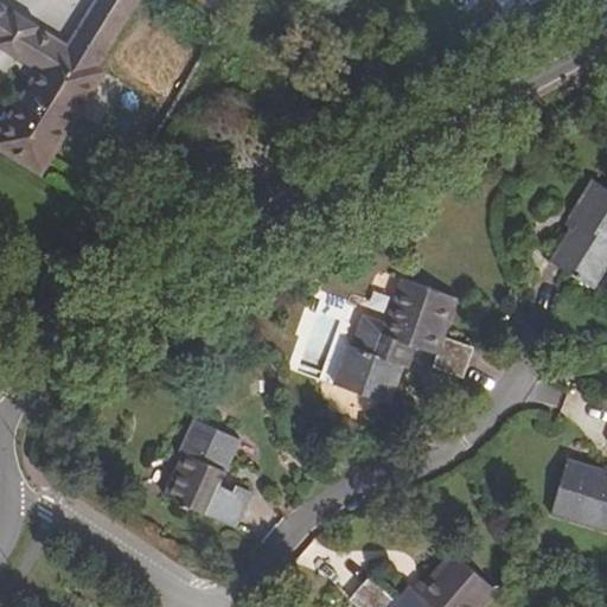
[(101,71),(91,66),(132,0),(0,0),(0,43),(42,69),(0,135),(0,147),(39,172),(101,71)]
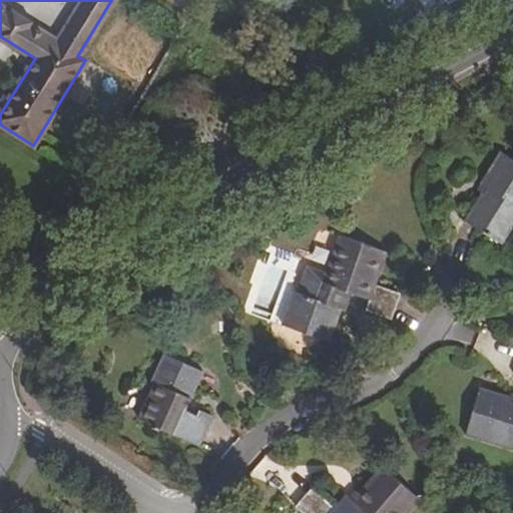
[(483,196),(467,222),(502,243),(512,224),(512,159),(501,152),(483,184),(489,189),(485,196),(483,196)]
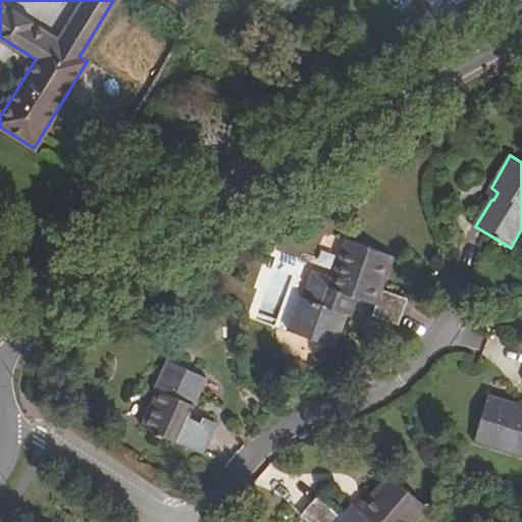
[(301,296),(289,330),(335,347),(354,298),(376,306),(373,316),(399,324),(408,300),(382,291),(394,258),(347,240),(329,286),(312,280),(305,298),(301,296)]
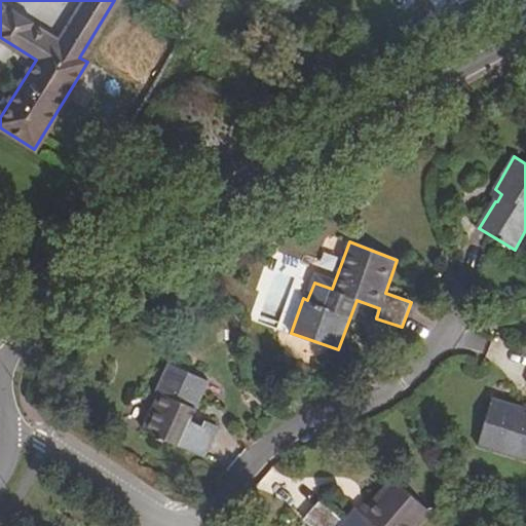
[(209,381),(170,364),(156,393),(162,397),(148,430),(205,456),(220,426),(207,420),(204,426),(191,421),(209,381)]
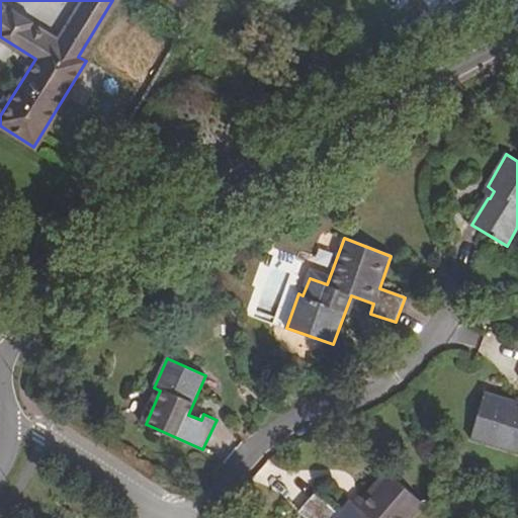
[(517,408),(515,408),(517,403),(486,394),(471,439),(517,453),(517,408)]
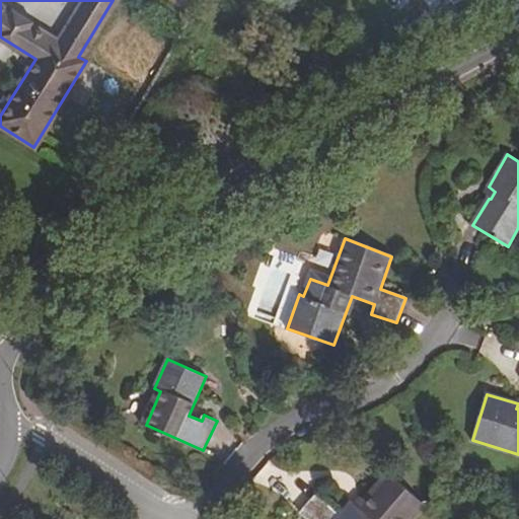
[(285,496),(294,484),(266,463),(256,475),(285,496)]
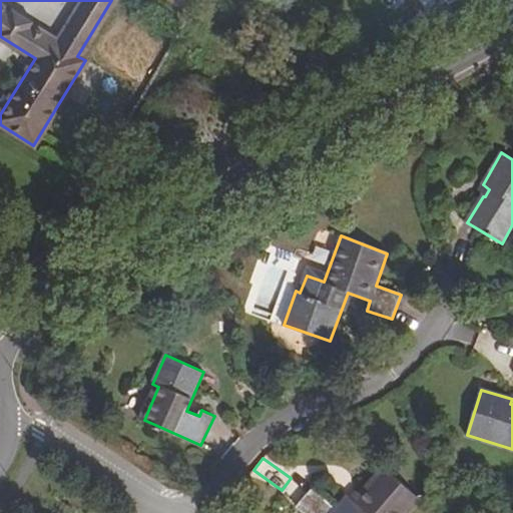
[(408,512),(420,500),(383,467),(360,494),(362,497),(357,502),(348,494),(337,505),(315,486),(296,506),(303,512),(408,512)]
